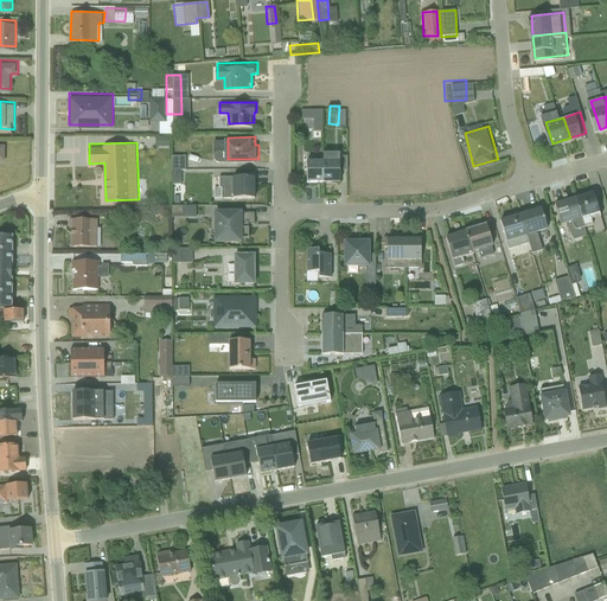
[(164,179),(173,180),(173,166),(178,166),(179,152),(165,151),(164,179)]
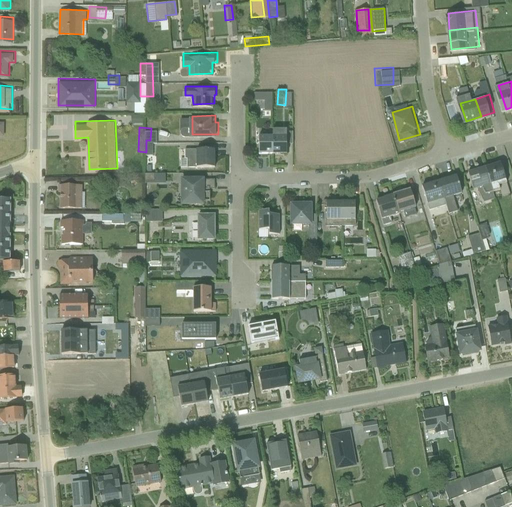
[(276,151),(276,131),(262,132),(262,152),(276,151)]
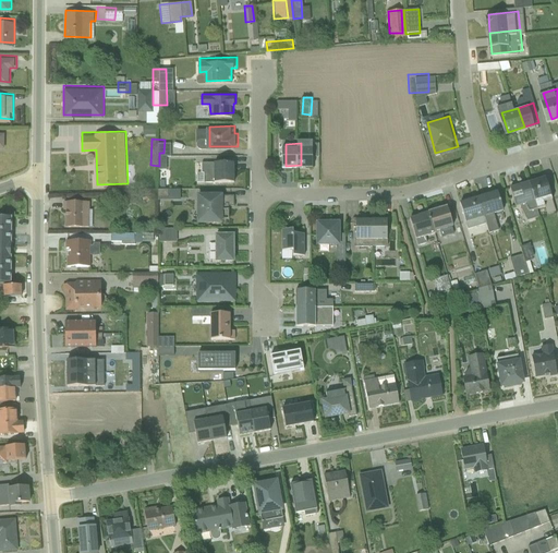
[(301,165),(317,165),(316,143),(301,143),(301,165)]
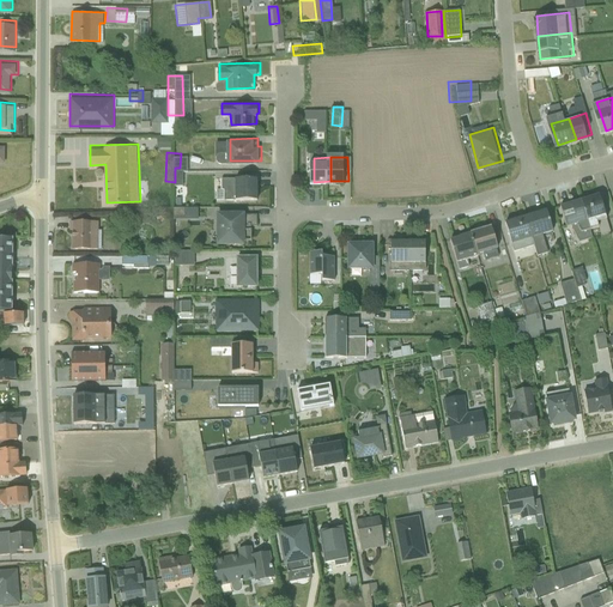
[(222,196),(261,196),(261,175),(222,175),(222,196)]
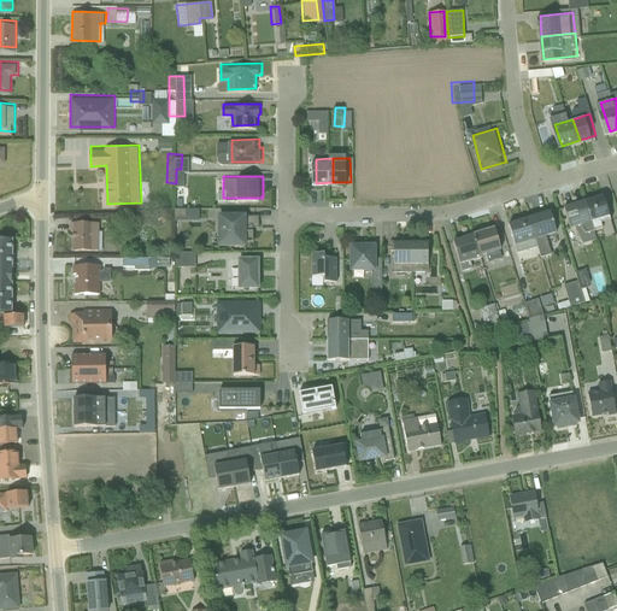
[(597,218),(615,213),(607,192),(589,197),(597,218)]
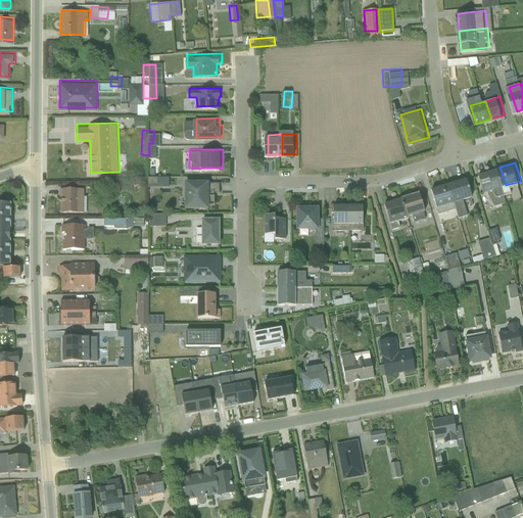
[(506,185),(500,167),(481,173),(487,191),(506,185)]
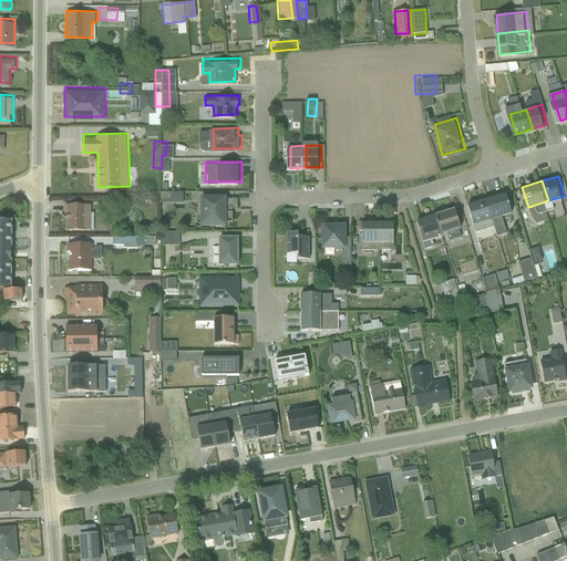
[(154,189),(154,198),(163,199),(163,190),(154,189)]
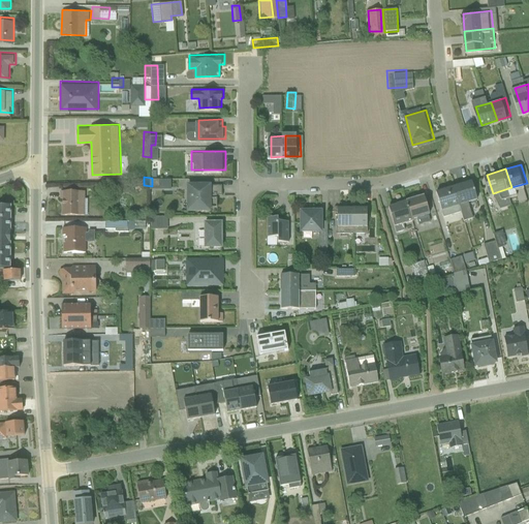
[(464,203),(480,196),(474,178),(458,184),(464,203)]
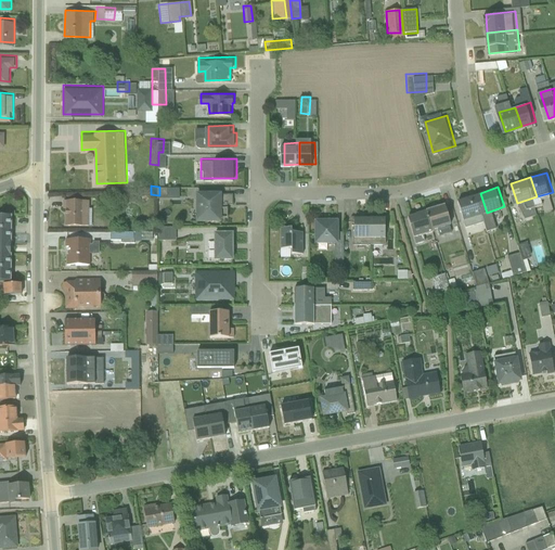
[(199,219),(226,219),(224,189),(198,189),(199,219)]
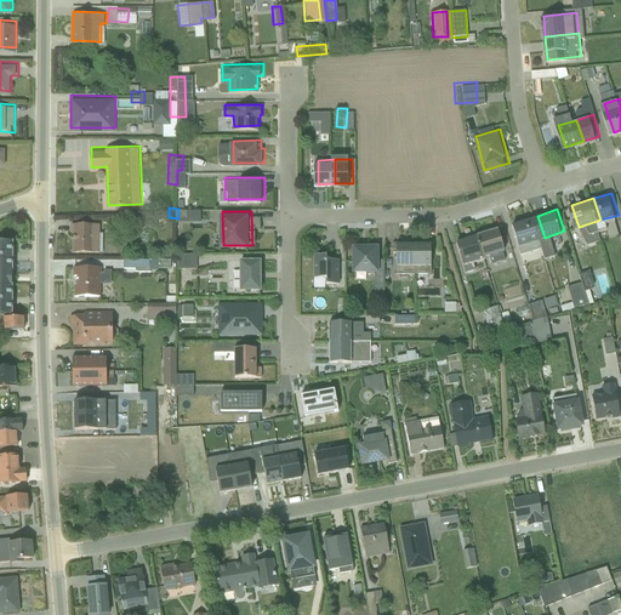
[(545,238),(537,216),(514,223),(523,246),(545,238)]
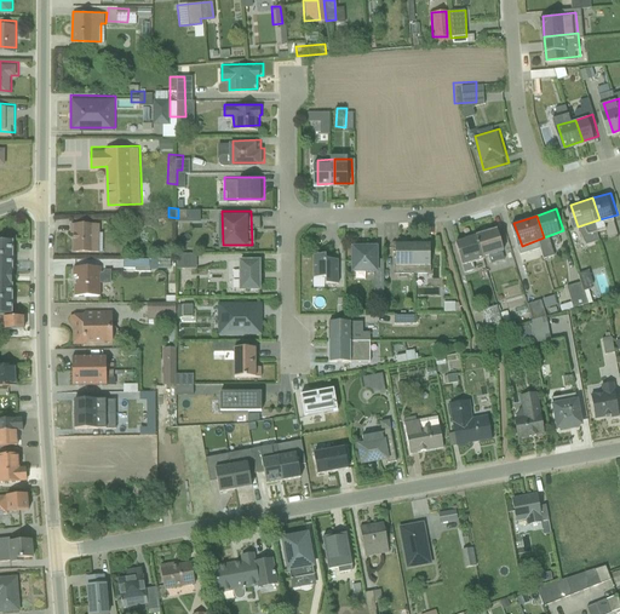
[(73,247),(101,248),(101,221),(73,221),(73,247)]
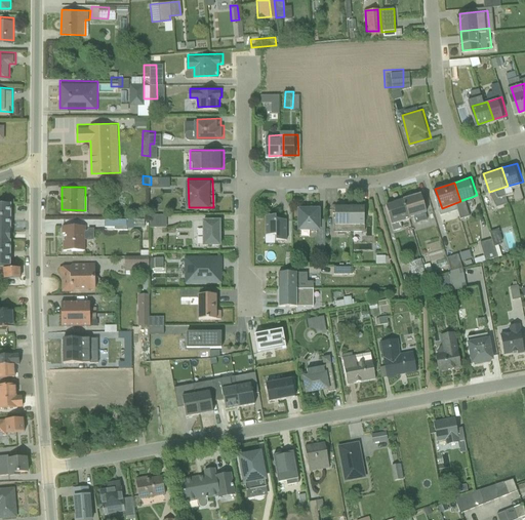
[(414,215),(431,210),(425,191),(408,196),(414,215)]
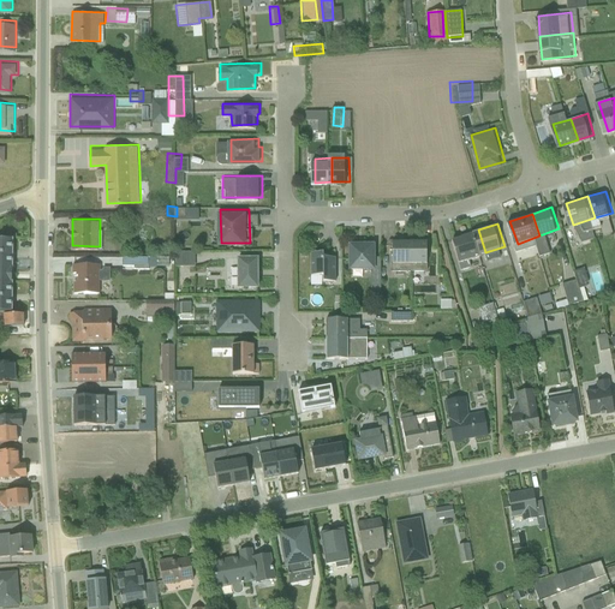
[(485,252),(478,230),(454,237),(461,260),(485,252)]
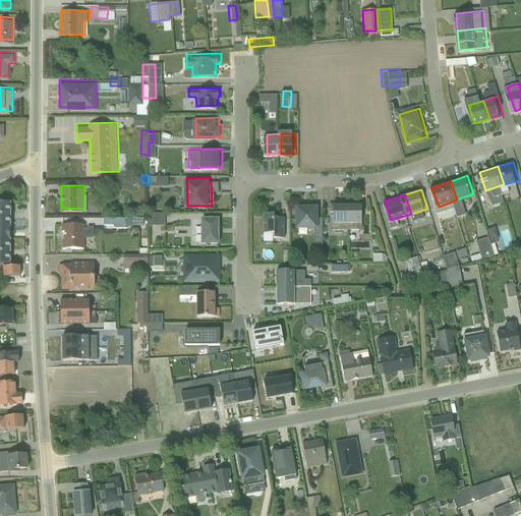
[(0,212),(13,212),(13,199),(0,198),(0,212)]
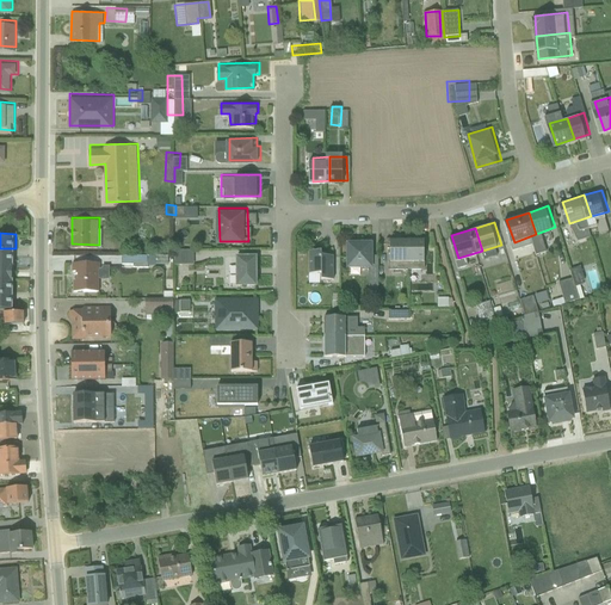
[(411,265),(427,265),(426,236),(409,238),(411,265)]
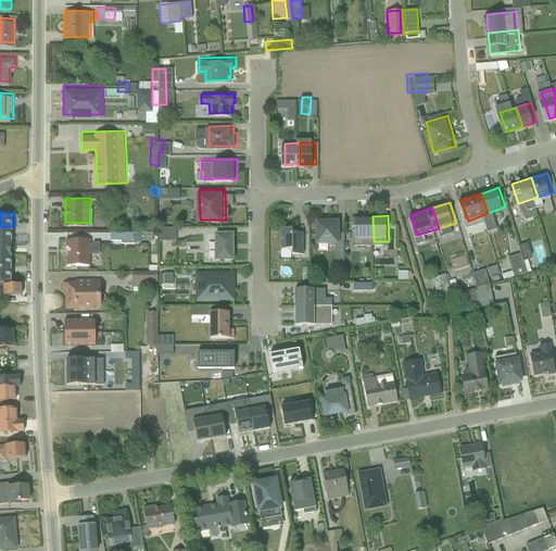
[(374,241),(373,216),(356,216),(357,242),(374,241)]
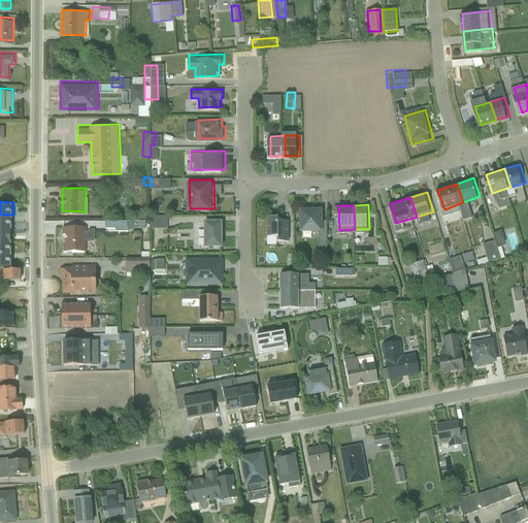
[(301,230),(324,230),(324,206),(301,206),(301,230)]
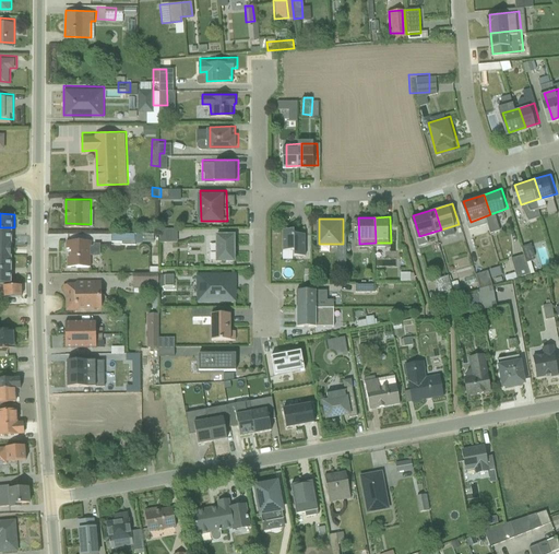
[(169,237),(169,226),(152,226),(152,238),(169,237)]
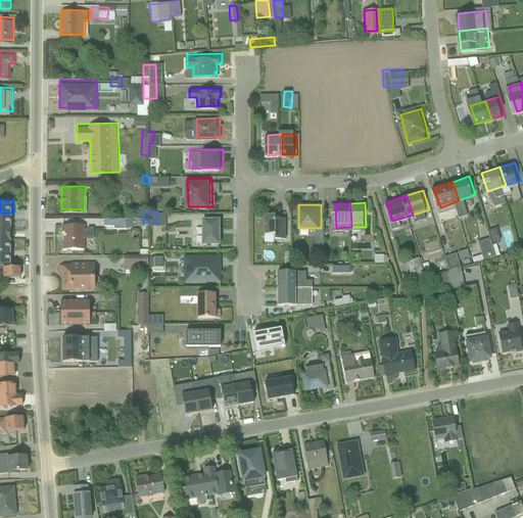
[(266,238),(287,237),(287,212),(265,212),(266,238)]
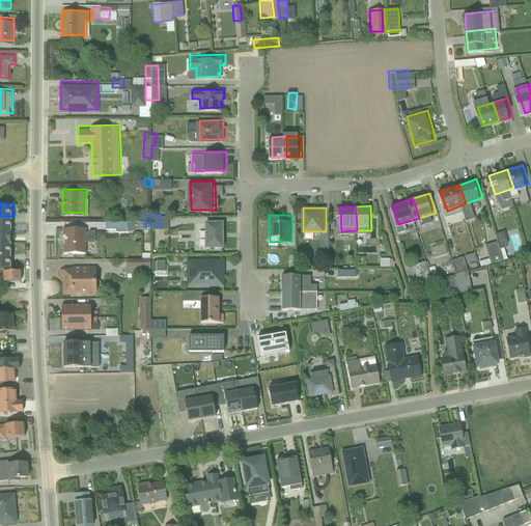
[(0,216),(0,227),(14,227),(14,216),(0,216)]
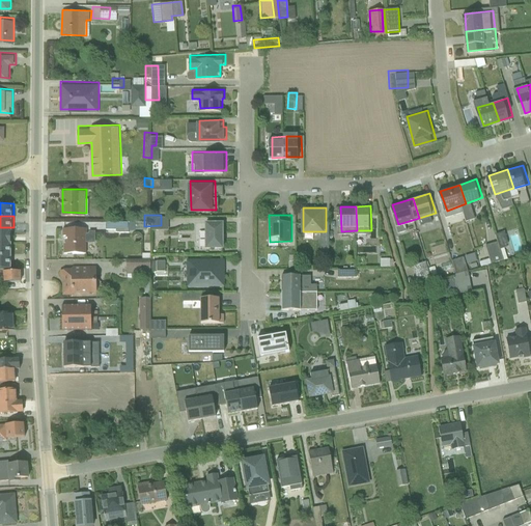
[(121,230),(121,219),(98,220),(99,231),(121,230)]
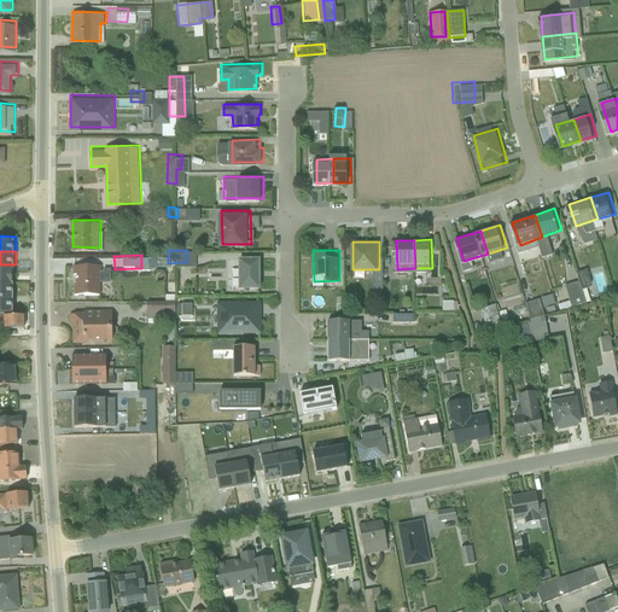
[(238,286),(260,286),(260,256),(238,256),(238,286)]
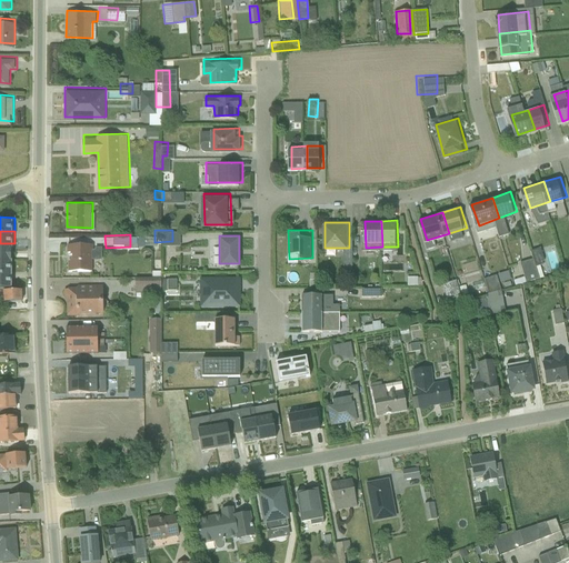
[(69,268),(93,268),(93,241),(69,241),(69,268)]
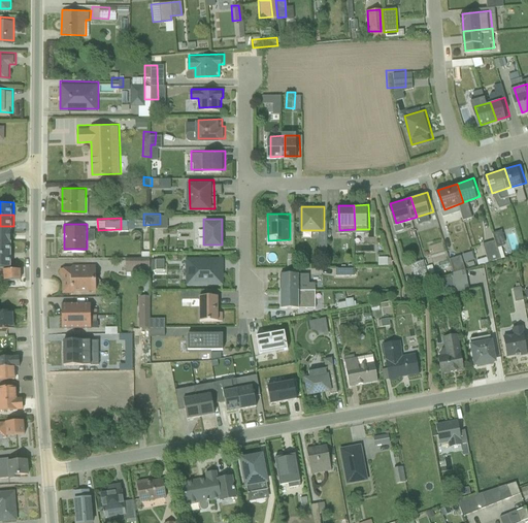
[(0,238),(13,239),(13,226),(0,226),(0,238)]
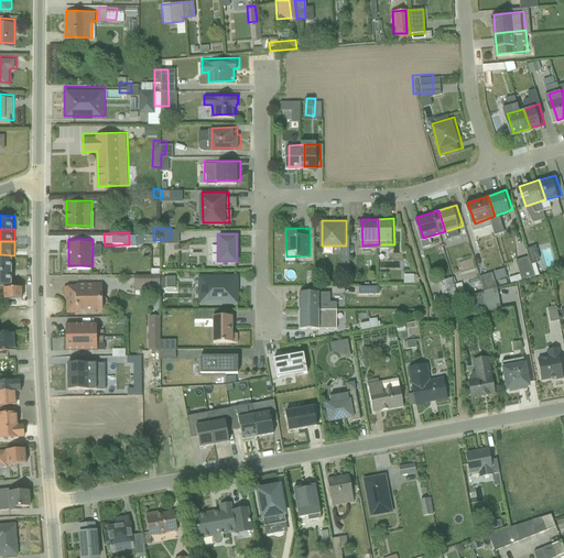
[(525,265),(534,263),(529,242),(520,244),(525,265)]
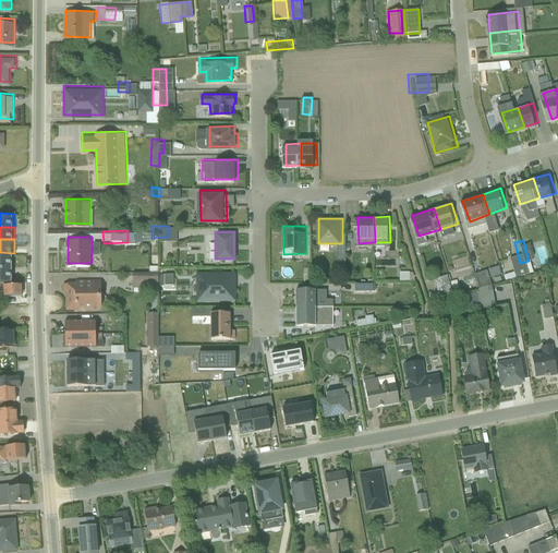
[(528,248),(533,259),(538,255),(534,244),(528,248)]
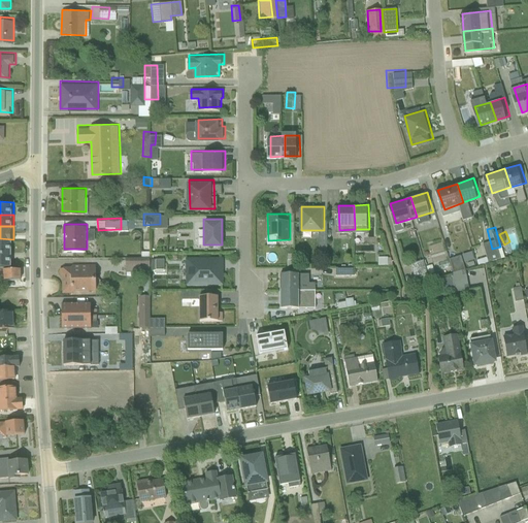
[(488,236),(475,239),(481,257),(493,254),(488,236)]
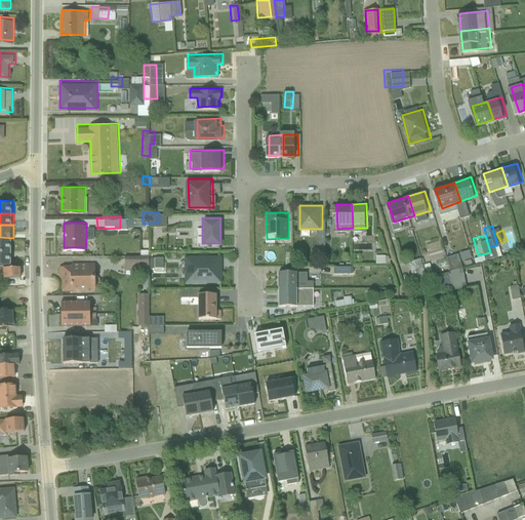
[(0,237),(0,249),(13,250),(13,238),(0,237)]
